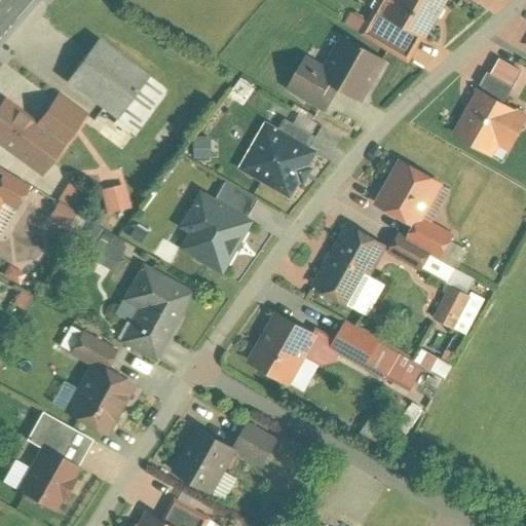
[(424,37),(445,0),(374,0),(371,7),(375,9),(422,36),(424,37)]
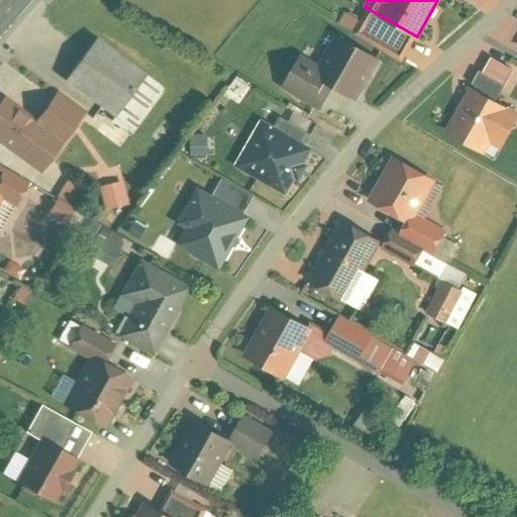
[(402,60),(415,35),(369,9),(364,20),(349,12),(341,25),(402,60)]
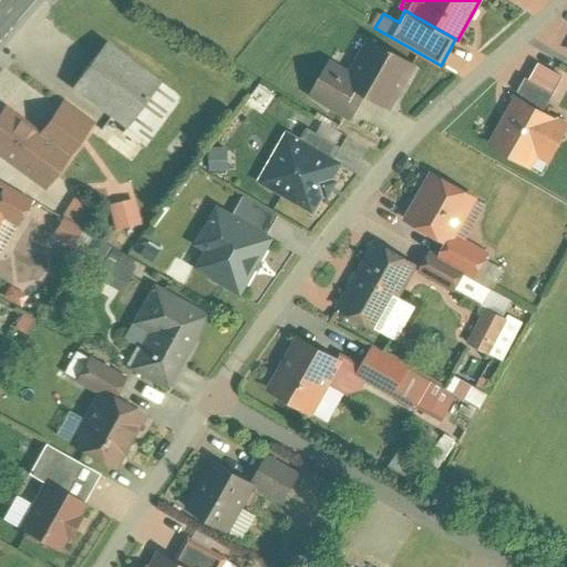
[(176,94),(103,41),(70,85),(123,124),(119,130),(138,144),(176,94)]
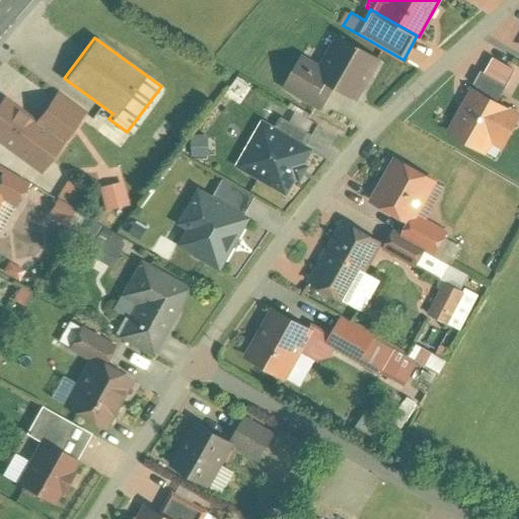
[(356,99),(379,60),(339,38),(320,70),(301,59),(285,86),(325,108),(337,88),(356,99)]
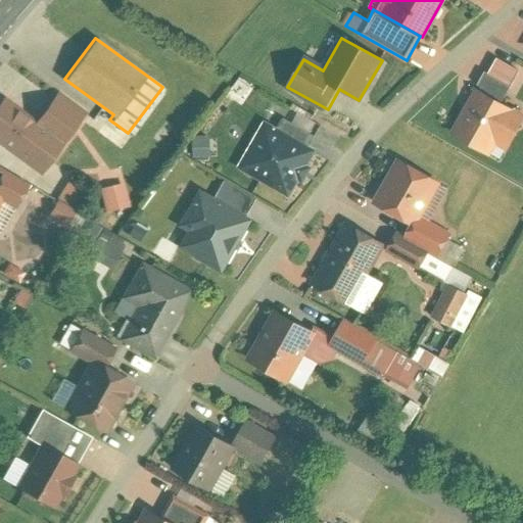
[(488,72),(511,85),(519,70),(496,57),(488,72)]
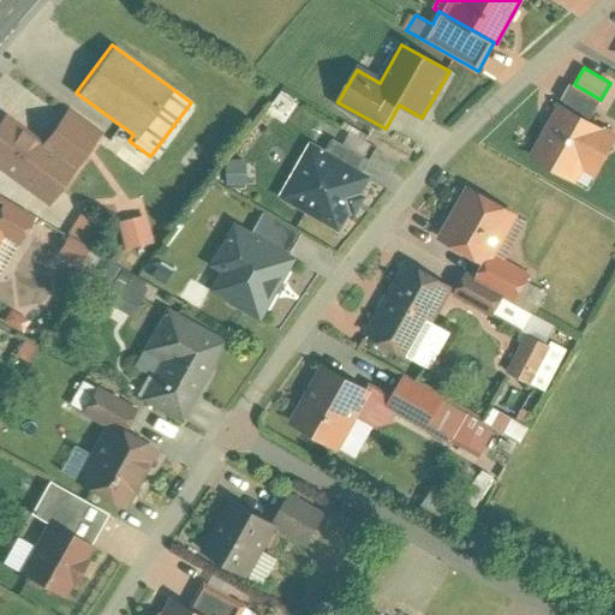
[(566,102),(562,107),(589,123),(601,100),(574,84),(571,83),(561,100),(566,102)]
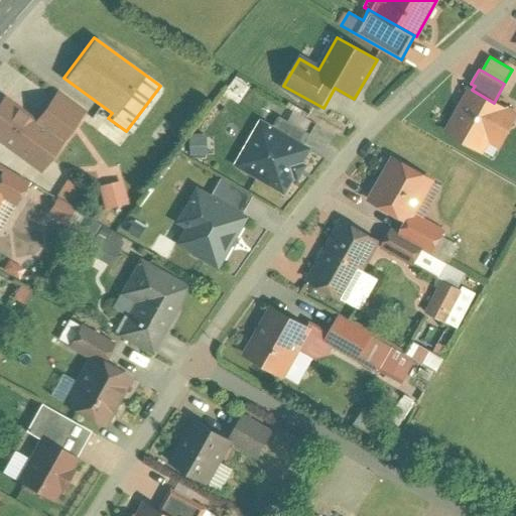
[(515,115),(494,103),(472,90),(447,132),(480,151),(488,138),(500,145),(515,117),(515,115)]
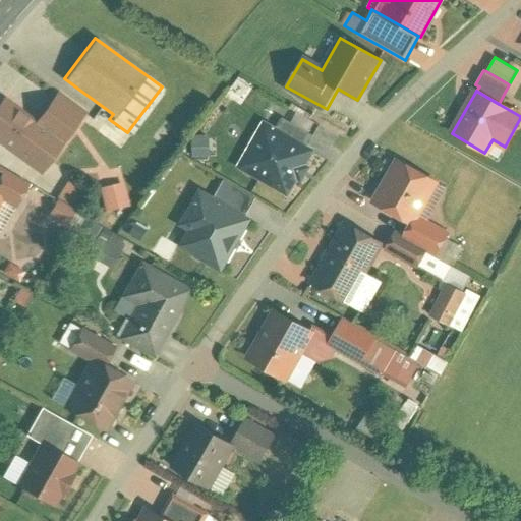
[(0,142),(41,174),(85,116),(55,93),(36,119),(7,97),(0,105),(0,142)]
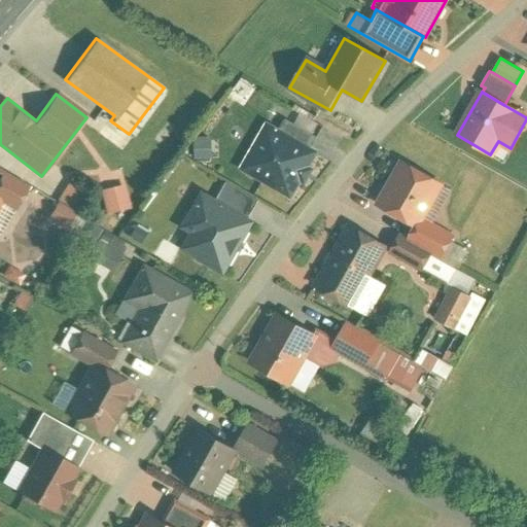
[(278,132),(311,150),(318,138),(285,119),(278,132)]
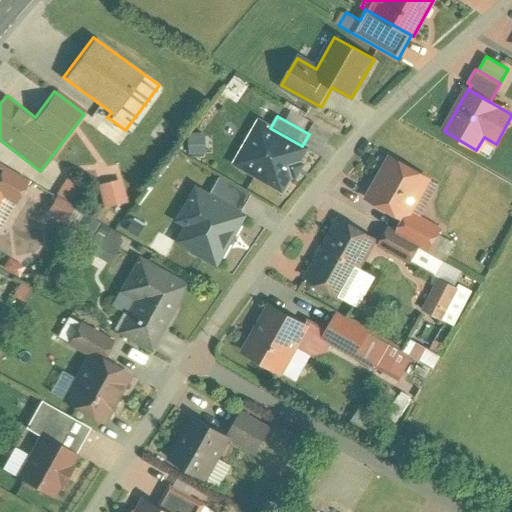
[(298,161),(305,148),(302,146),(270,128),(259,122),(235,164),(281,190),(289,176),(294,178),(303,163),(298,161)]
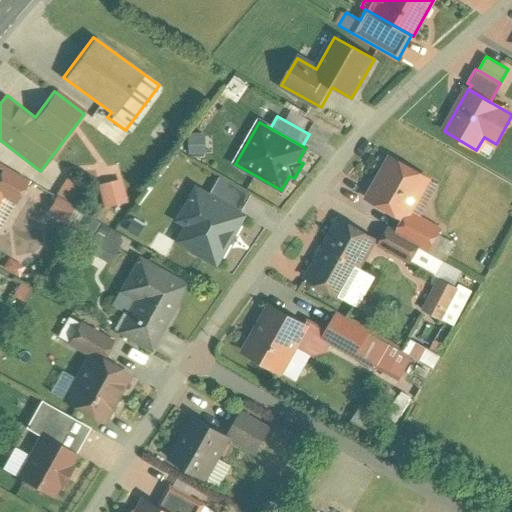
[(429,179),(391,158),(368,199),(403,219),(396,233),(419,246),(429,252),(441,230),(410,213),(429,179)]
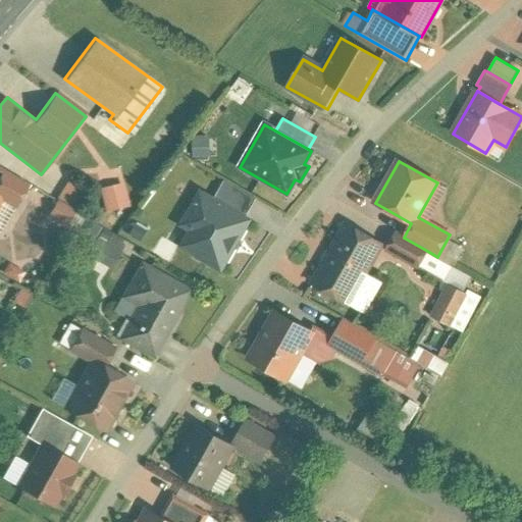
[(0,169),(0,200),(14,208),(28,186),(0,169)]
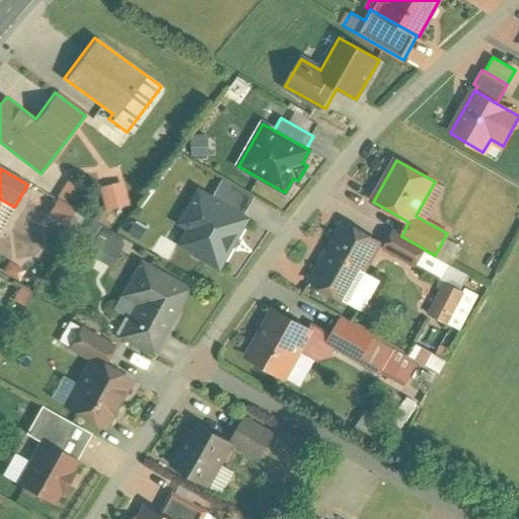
[(223,179),(215,193),(247,212),(255,199),(223,179)]
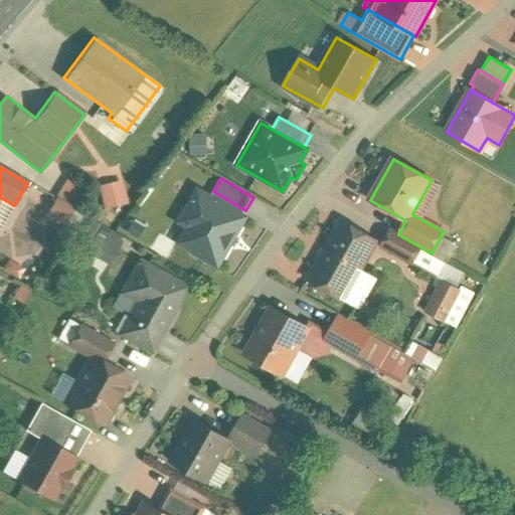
[(66,180),(44,213),(60,224),(82,190),(66,180)]
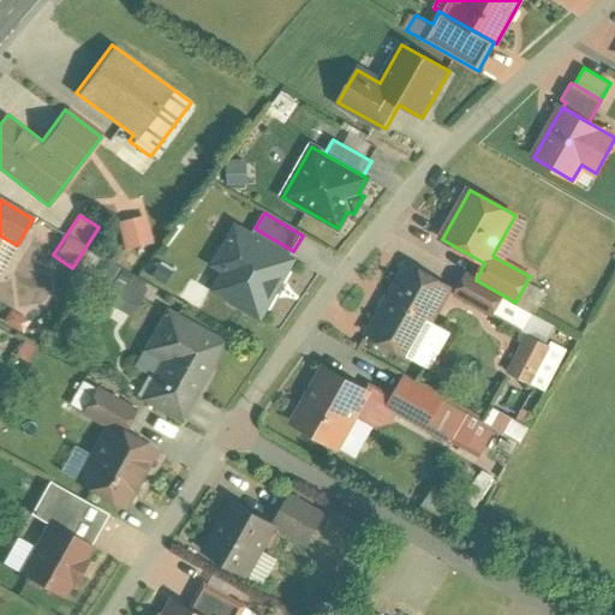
[(149,245),(143,219),(120,224),(126,249),(149,245)]
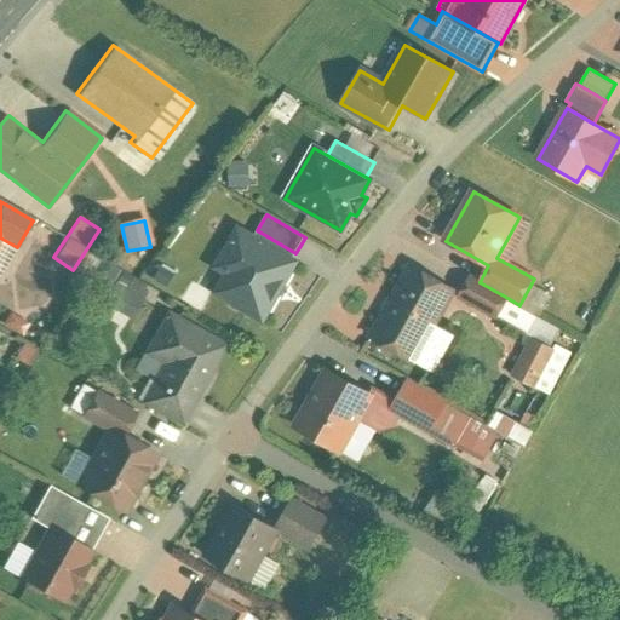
[(262,320),(296,264),(291,262),(296,253),(257,230),(253,239),(236,229),(214,265),(228,274),(217,292),(262,320)]
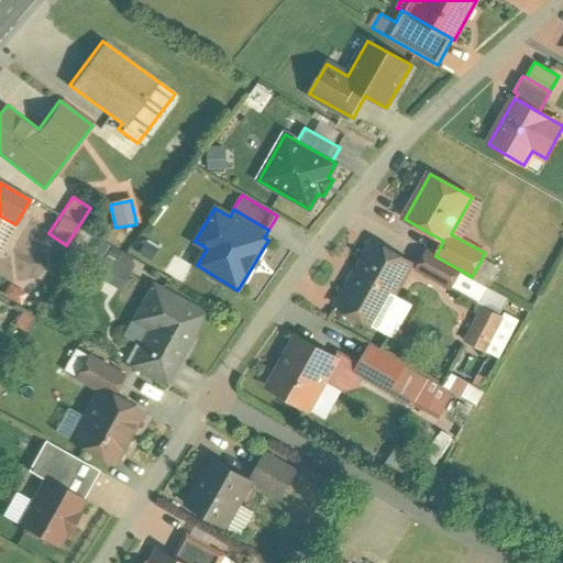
[(0,251),(15,224),(0,216),(0,251)]
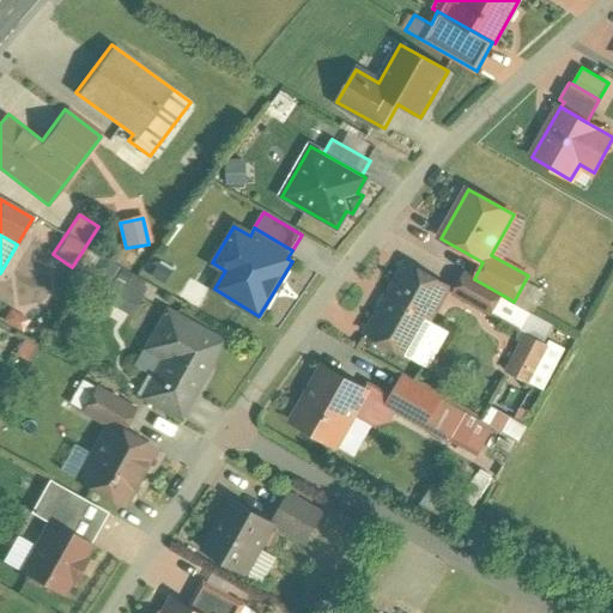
[(449,290),(407,265),(366,334),(408,359),(430,323),(449,290)]
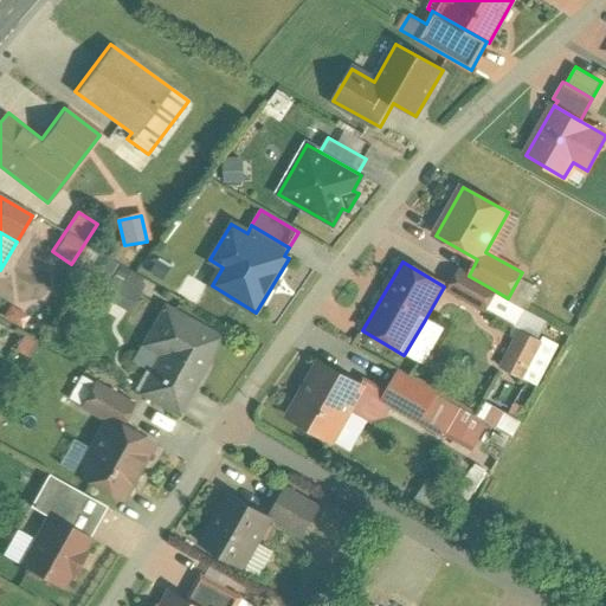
[(485,313),(496,291),(469,276),(459,271),(449,292),(485,313)]
